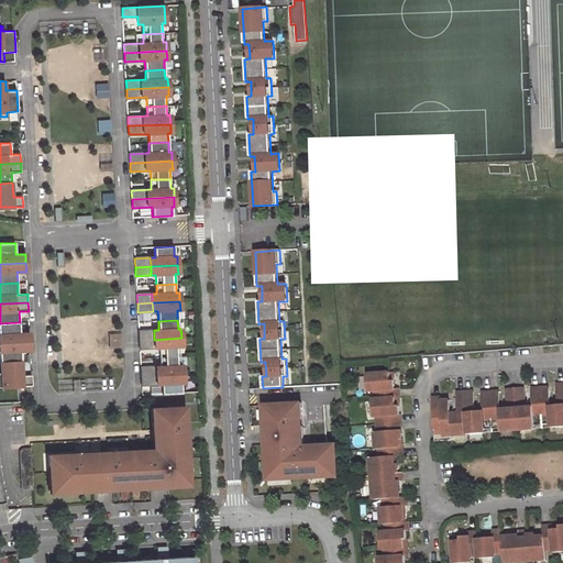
[(20,333),(20,322),(0,323),(0,343),(30,342),(30,333),(20,333)]
